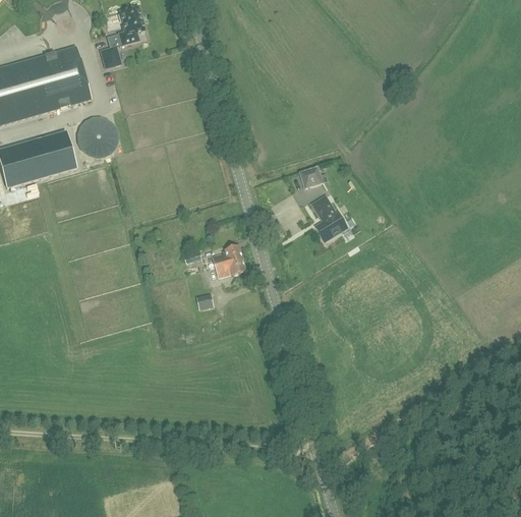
[(145,29),(138,6),(137,6),(129,8),(128,7),(122,8),(122,10),(121,10),(120,11),(121,13),(119,13),(121,21),(123,20),(126,31),(119,33),(122,44),(139,40),(137,32),(145,30),(145,29)]
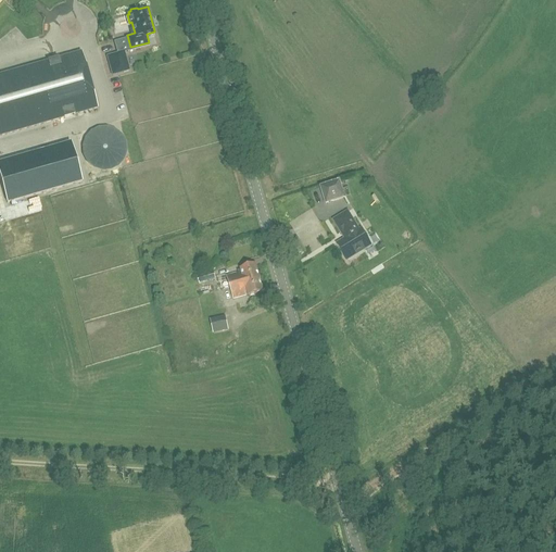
[(0,133),(98,105),(81,49),(0,72),(0,133)]
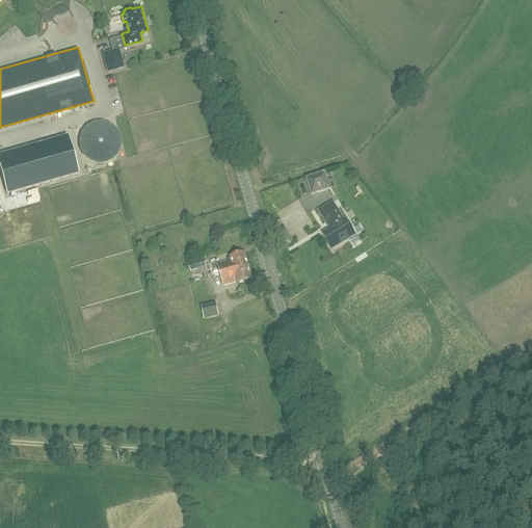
[(87,124),(83,129),(80,136),(81,144),(84,151),(90,156),(98,159),(105,158),(112,155),(117,149),(120,141),(120,134),(115,127),(110,122),(103,120),(95,120),(87,124)]
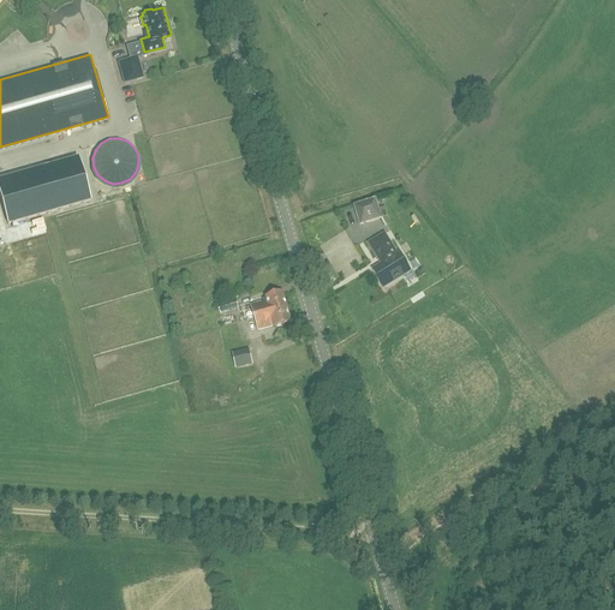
[(0,175),(0,192),(9,220),(90,197),(78,154),(0,175)]
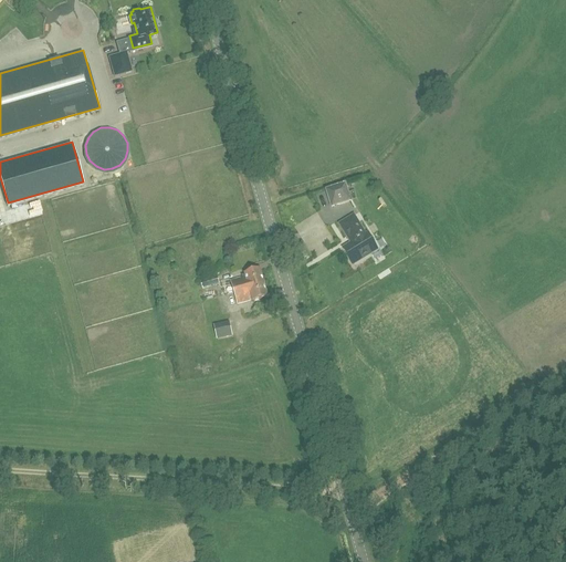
[(332,203),(350,196),(345,180),(326,186),(332,203)]
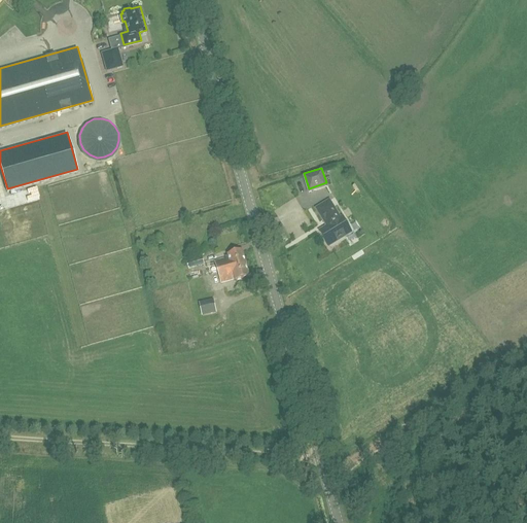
[(340,214),(329,196),(316,204),(326,222),(319,228),(322,233),(324,234),(329,242),(351,229),(342,213),(340,214)]
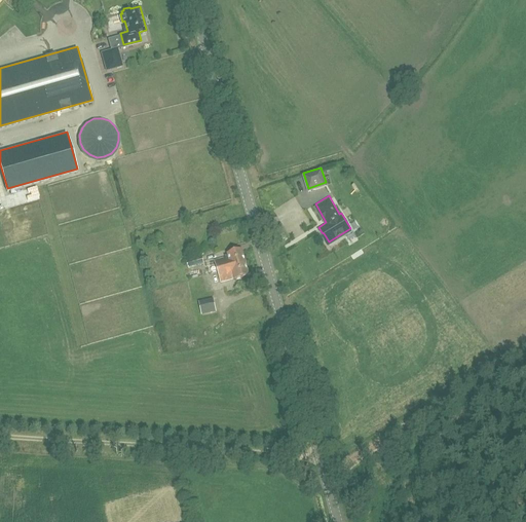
[(217,267),(246,259),(241,247),(228,251),(228,253),(214,257),(217,267)]
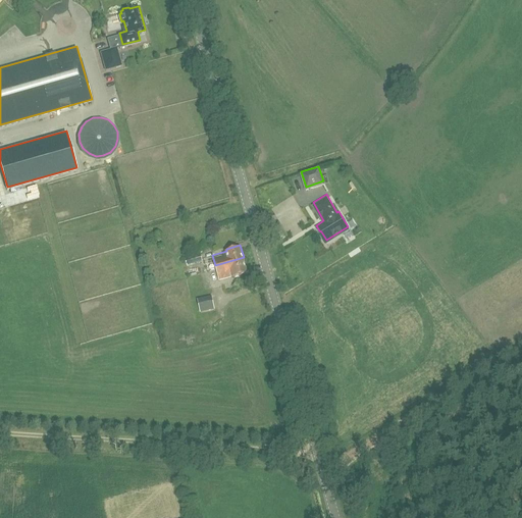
[(200,251),(191,254),(193,261),(202,258),(200,251)]
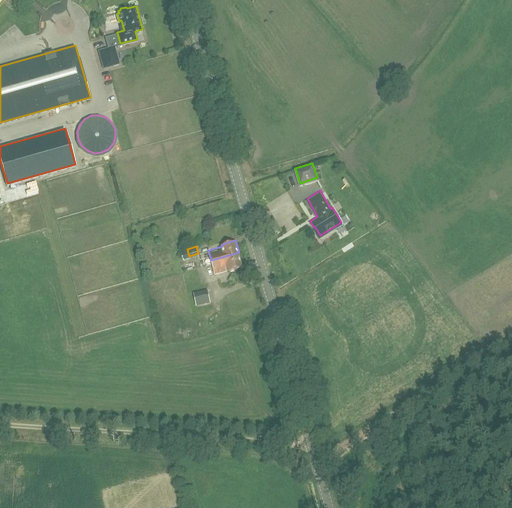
[(229,269),(242,265),(239,252),(211,260),(214,271),(228,267),(229,269)]
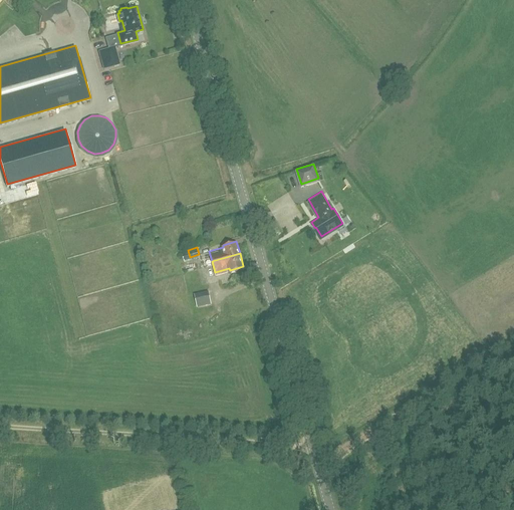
[(197,304),(210,301),(208,288),(194,291),(197,304)]
